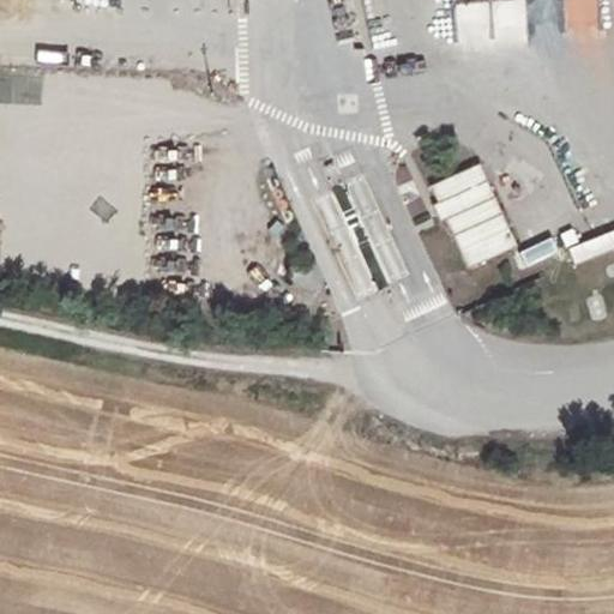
[(503,0),(494,2),(504,36),(530,29),(521,0),(503,0)]
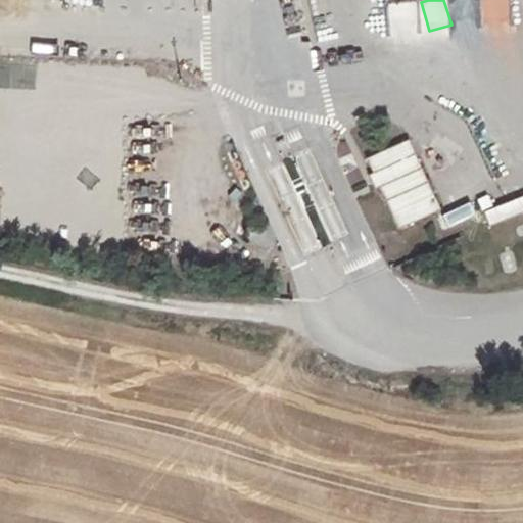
[(455,0),(456,31),(479,31),(478,0),(455,0)]
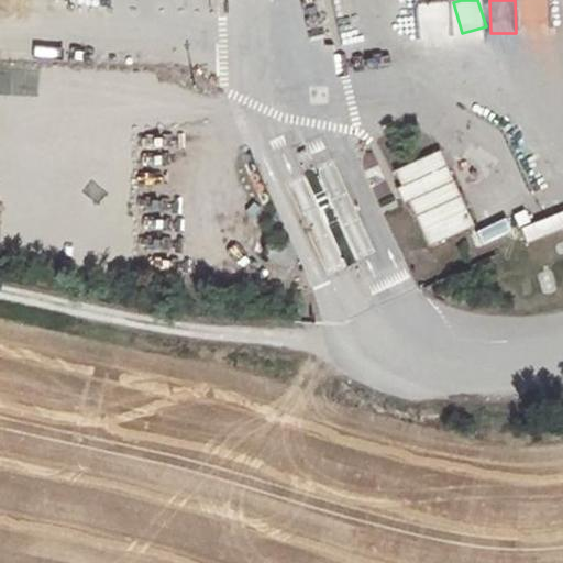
[(547,0),(520,0),(525,24),(550,20),(547,0)]
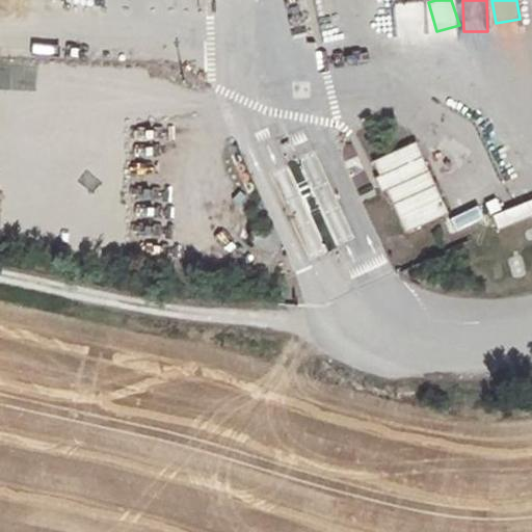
[(422,3),(401,4),(404,35),(424,33),(422,3)]
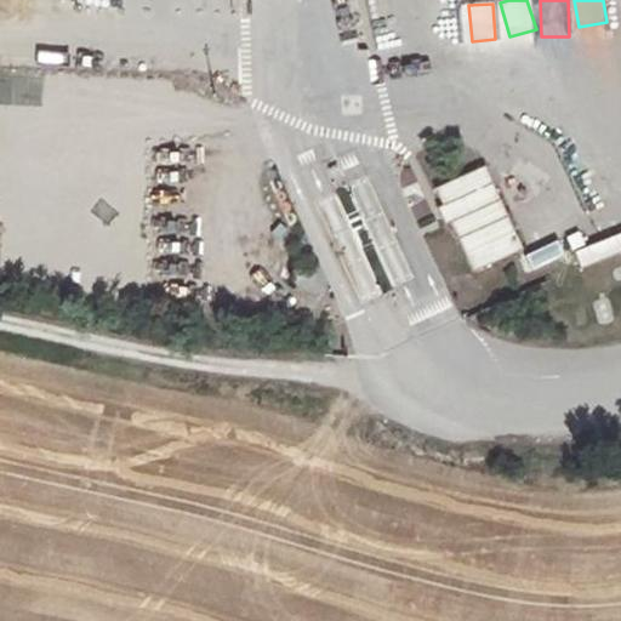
[(522,249),(484,165),(433,187),(440,204),(437,206),(444,223),(449,221),(472,271),(522,249)]
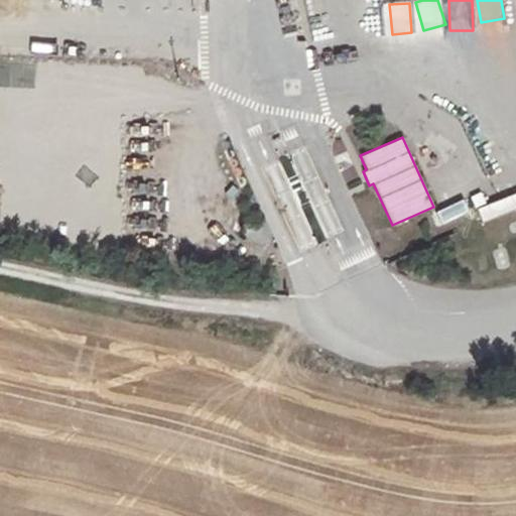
[(515,171),(469,190),(480,218),(515,203),(515,171)]
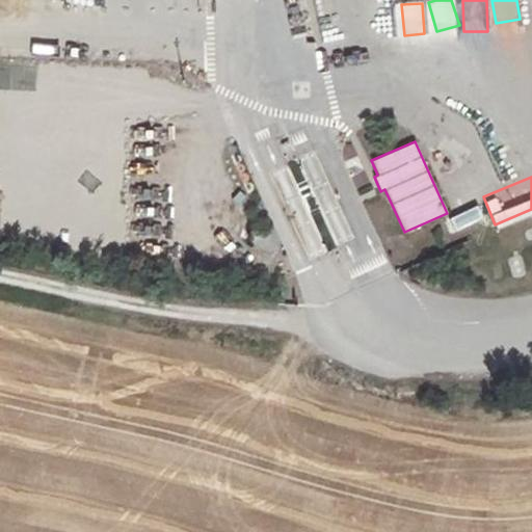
[(453,216),(482,204),(476,190),(447,203),(453,216)]
